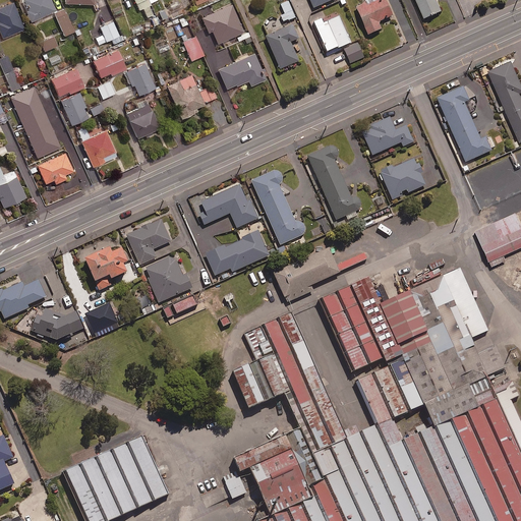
[(22,27),(11,0),(0,5),(0,29),(3,36),(22,27)]
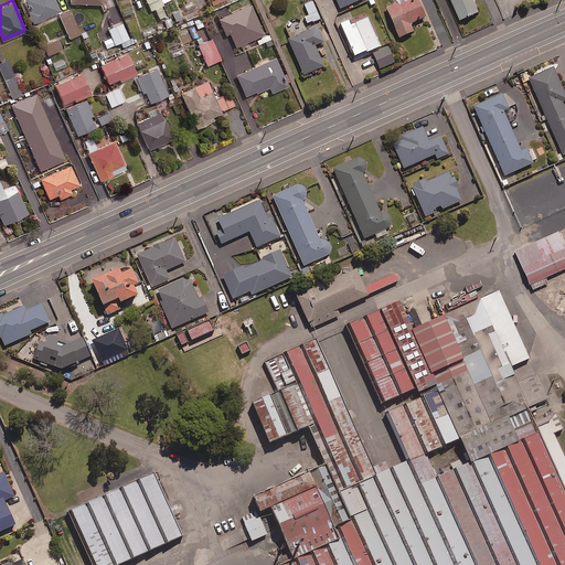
[(59,10),(53,0),(25,0),(30,9),(27,10),(32,22),(59,10)]
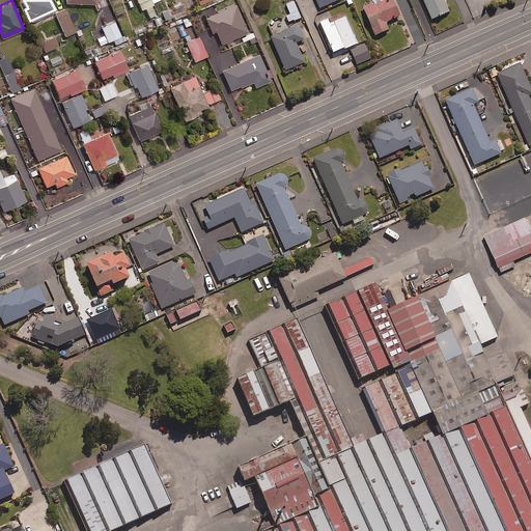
[(156,0),(137,0),(141,9),(145,7),(148,16),(157,12),(151,2),(156,0)]
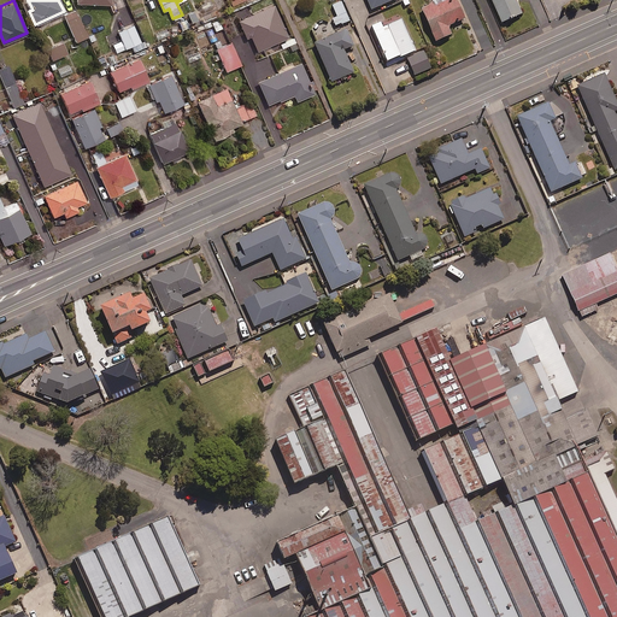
[(341,0),(330,0),(338,16),(333,18),(336,25),(351,19),(341,0)]
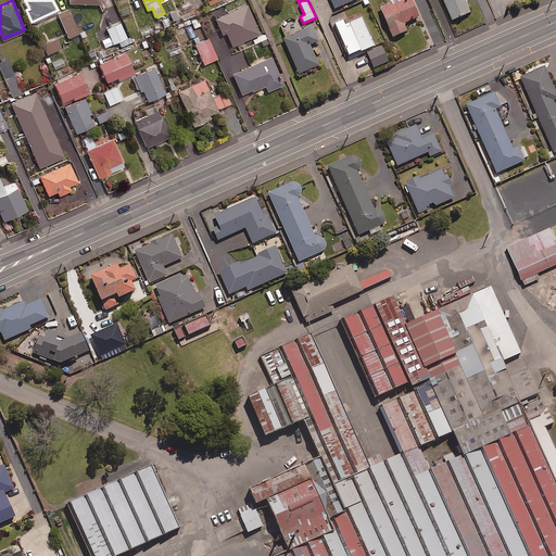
[(419,16),(412,0),(390,0),(392,3),(381,8),(393,36),(407,29),(404,23),(419,16)]
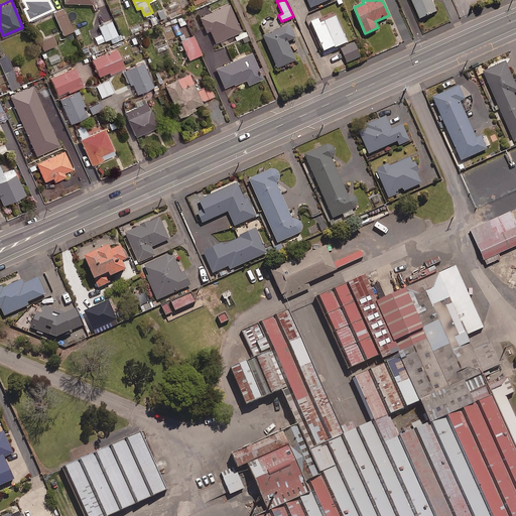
[(409,0),(418,18),(434,11),(429,0),(409,0)]
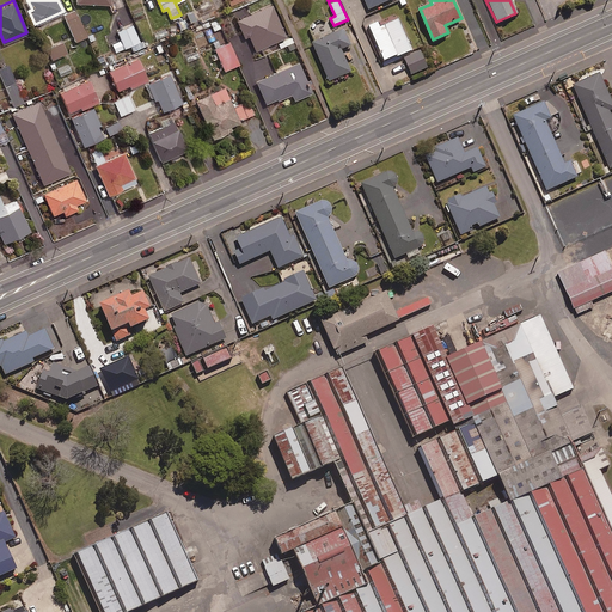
[(286,36),(271,4),(236,19),(244,37),(248,35),(255,49),(286,36)]
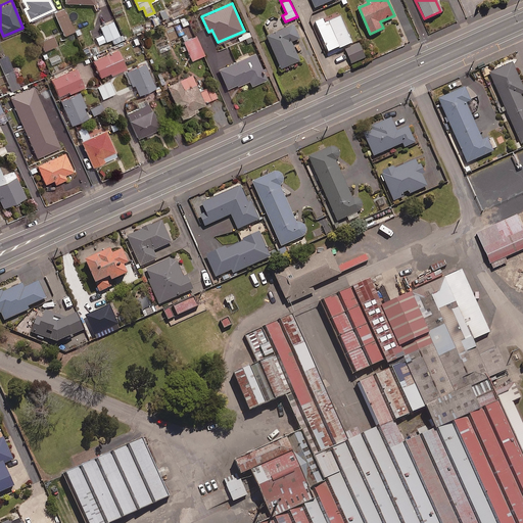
[(74,31),(64,7),(54,11),(63,35),(74,31)]
